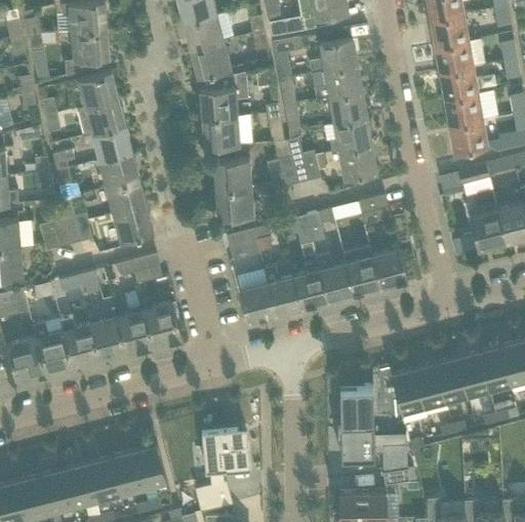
[(107,30),(105,0),(84,2),(69,3),(62,4),(62,14),(70,13),(71,32),(107,30)]
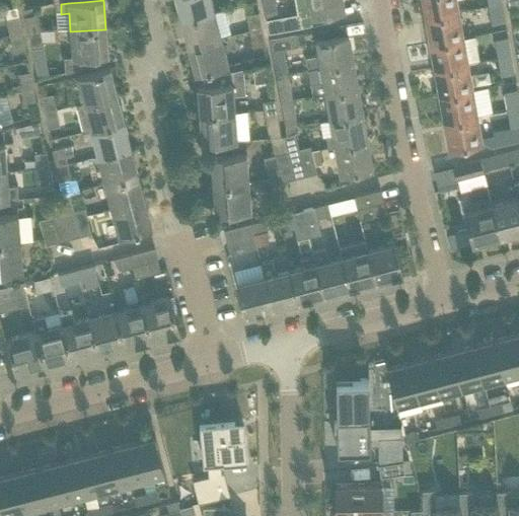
[(214,14),(210,0),(175,0),(181,22),(214,14)]
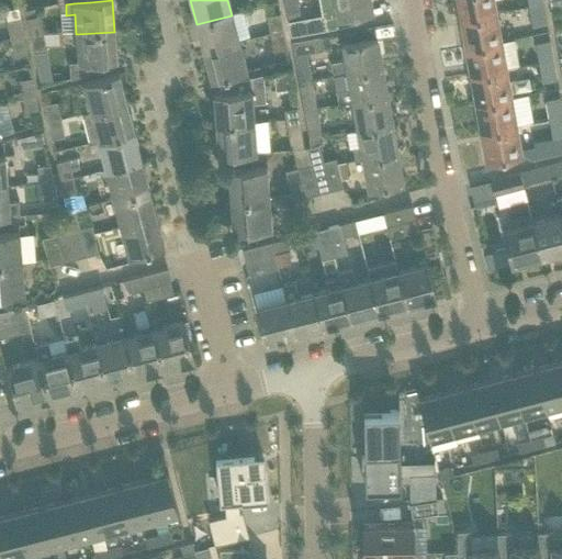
[(295,0),(283,0),(288,25),(300,23),(295,0)]
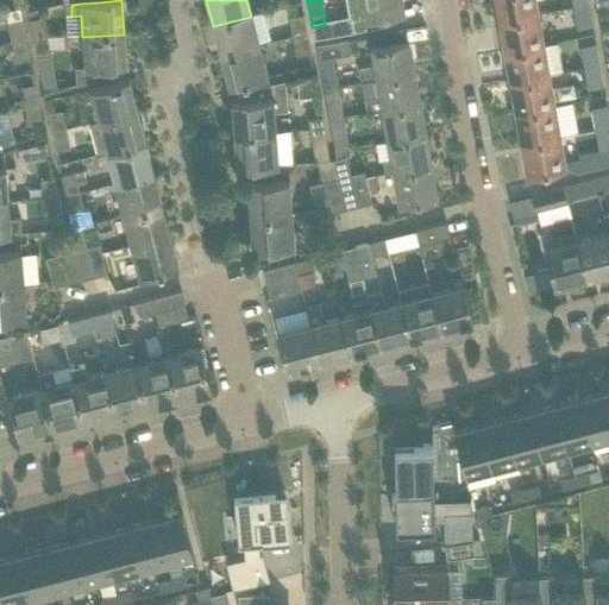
[(403,14),(400,0),(346,0),(350,21),(366,19),(366,20),(403,14)]
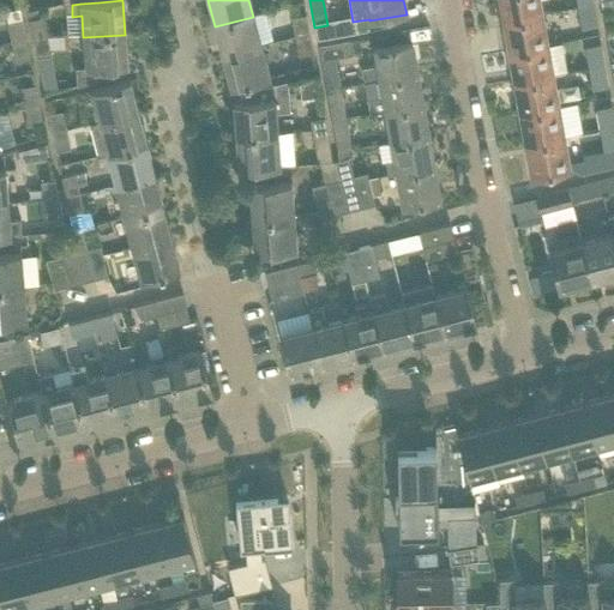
[(539,0),(499,0),(504,23),(542,17),(539,0)]
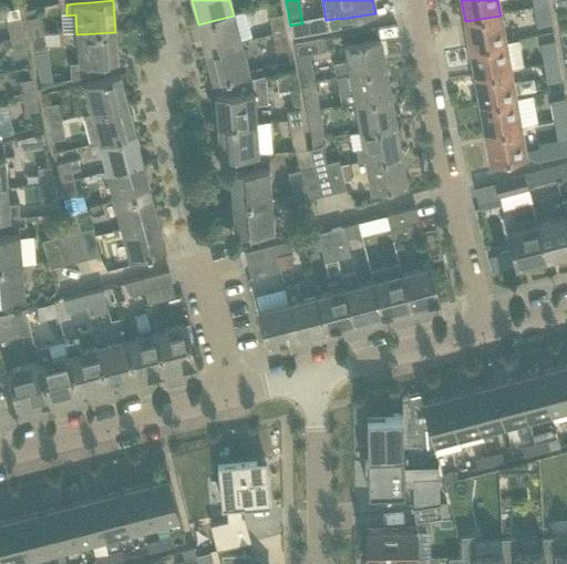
[(547,7),(546,0),(532,0),(534,9),(547,7)]
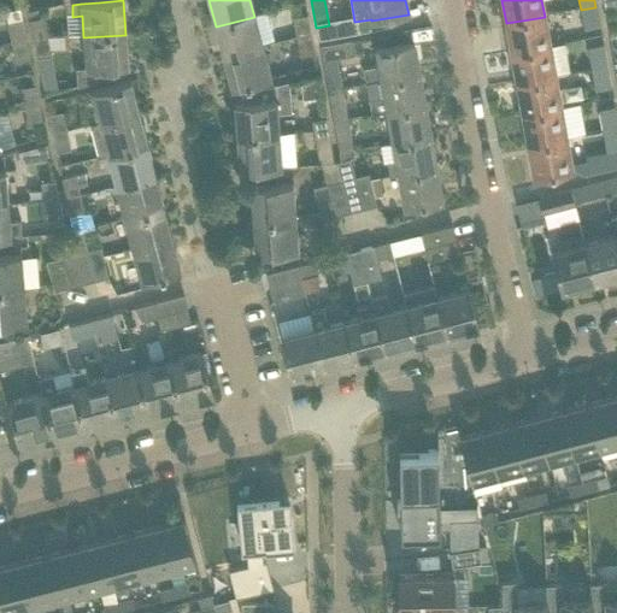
[(599,28),(595,7),(581,10),(585,31),(599,28)]
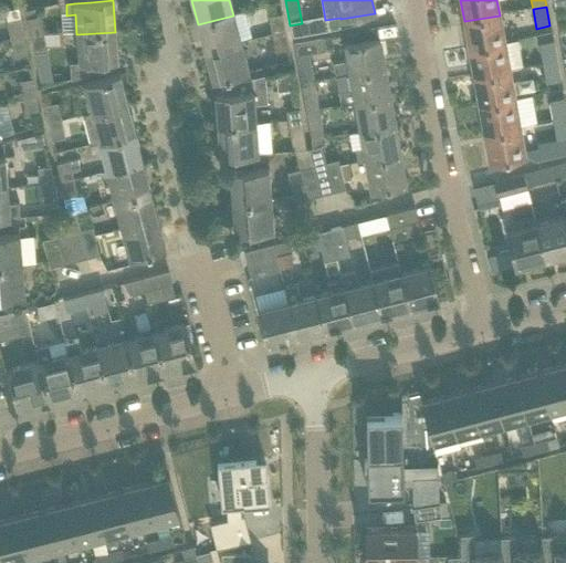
[(241,44),(233,16),(198,24),(206,54),(241,44)]
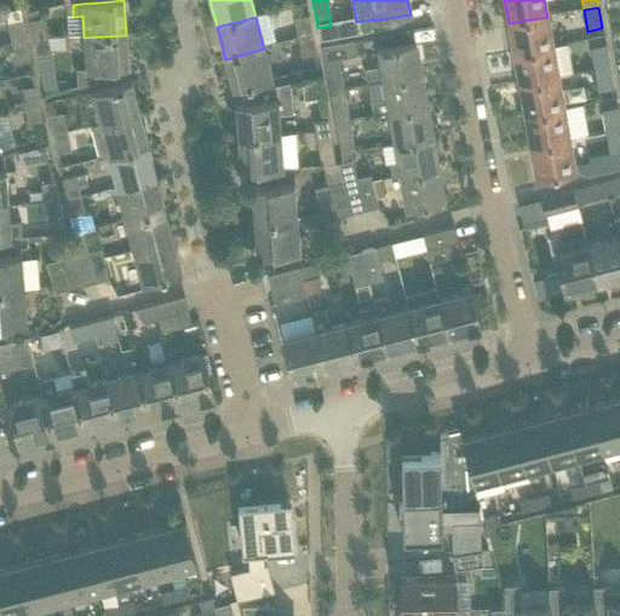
[(552,47),(547,17),(509,23),(514,55),(552,47)]
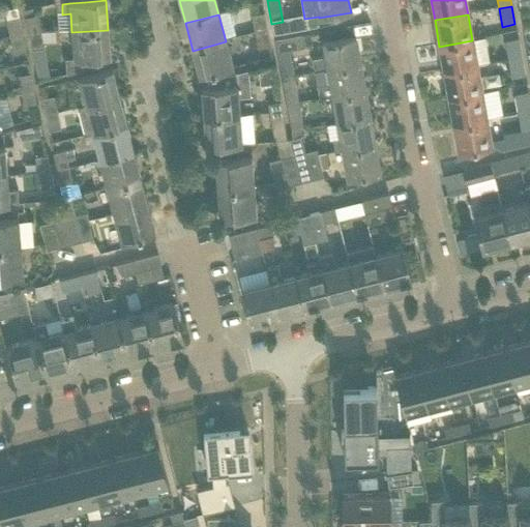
[(252,18),(255,33),(267,31),(264,16),(252,18)]
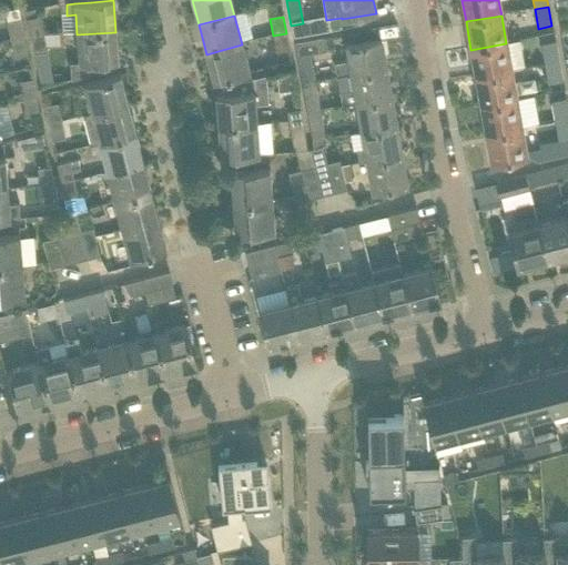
[(27,21),(30,39),(43,36),(40,19),(27,21)]
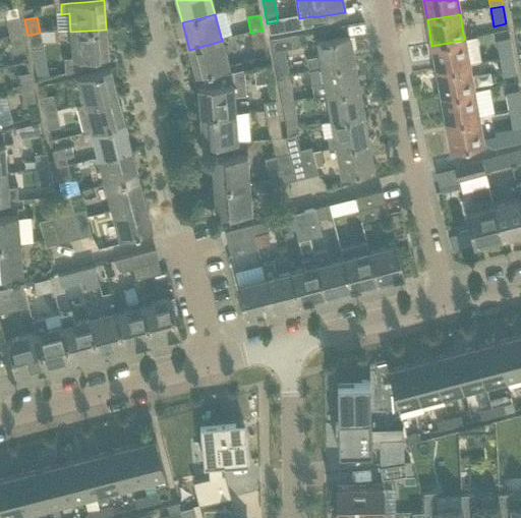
[(267,23),(269,35),(299,30),(297,17),(278,21),(267,23)]
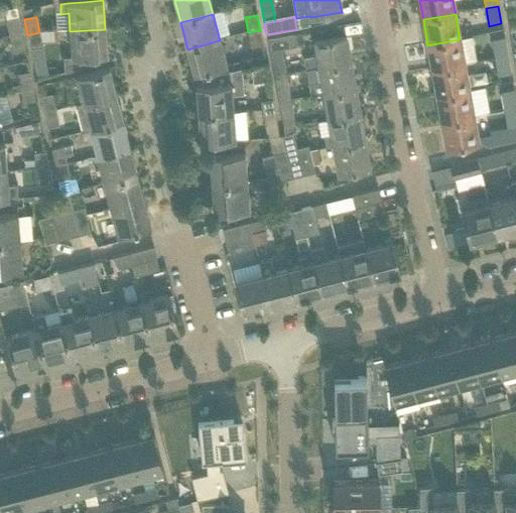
[(6,23),(10,38),(21,36),(18,20),(6,23)]
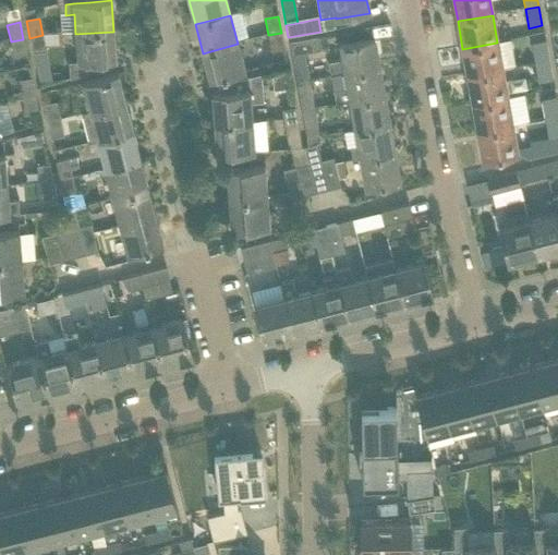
[(116,62),(113,32),(75,34),(77,63),(69,64),(70,81),(107,71),(107,62),(116,62)]
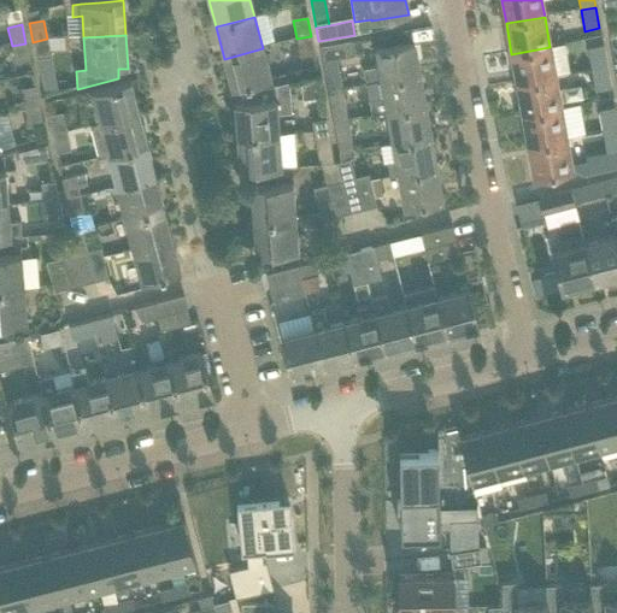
[(313,56),(311,36),(297,39),(300,58),(313,56)]
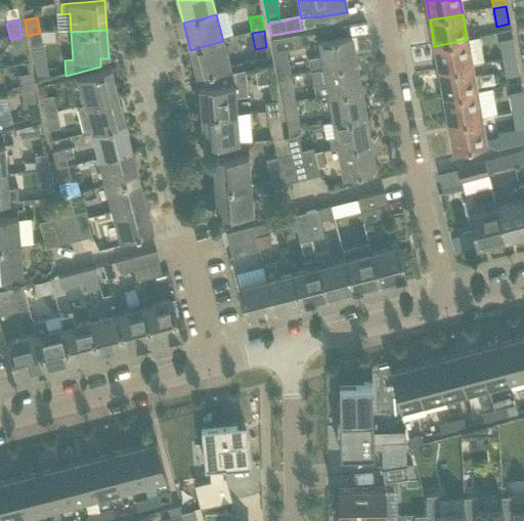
[(43,49),(40,33),(28,36),(31,51),(43,49)]
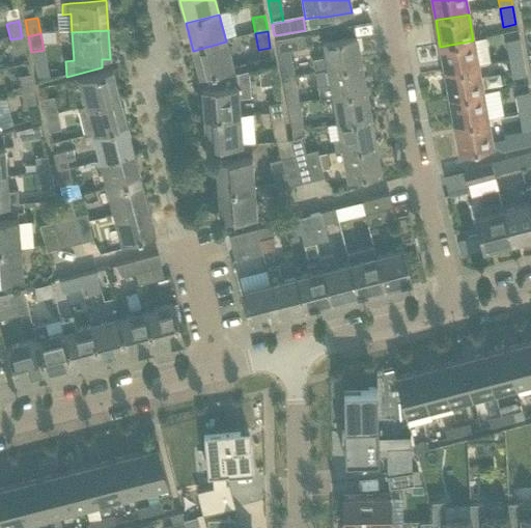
[(303,36),(276,42),(278,54),(288,52),(306,50),(303,36)]
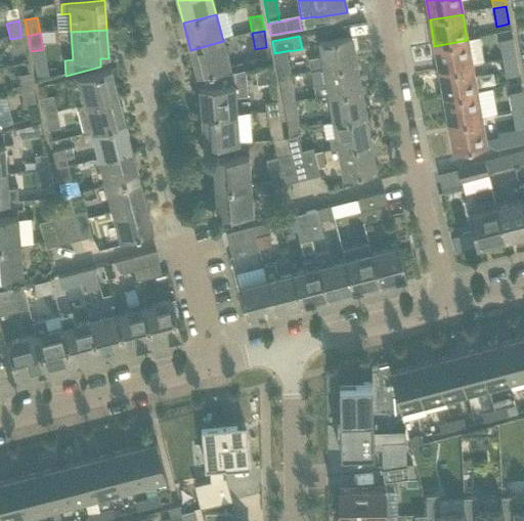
[(26,53),(22,37),(10,39),(13,55),(26,53)]
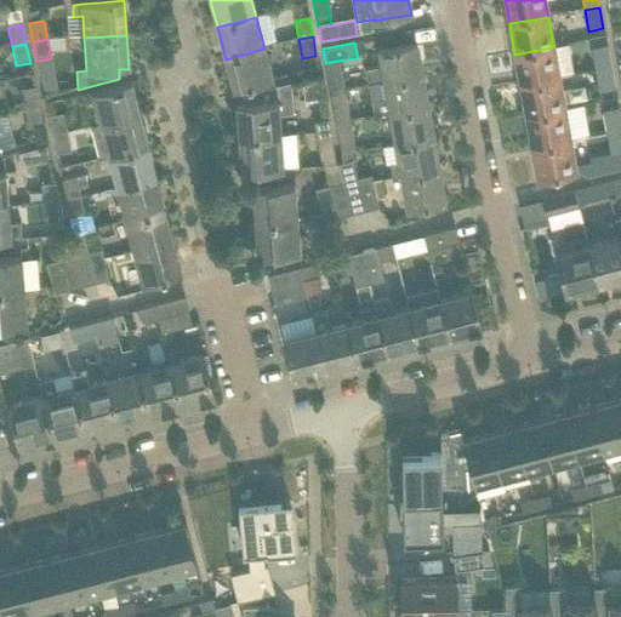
[(416,44),(393,49),(380,51),(382,69),(365,72),(368,86),(386,84),(385,83),(422,76),(416,44)]
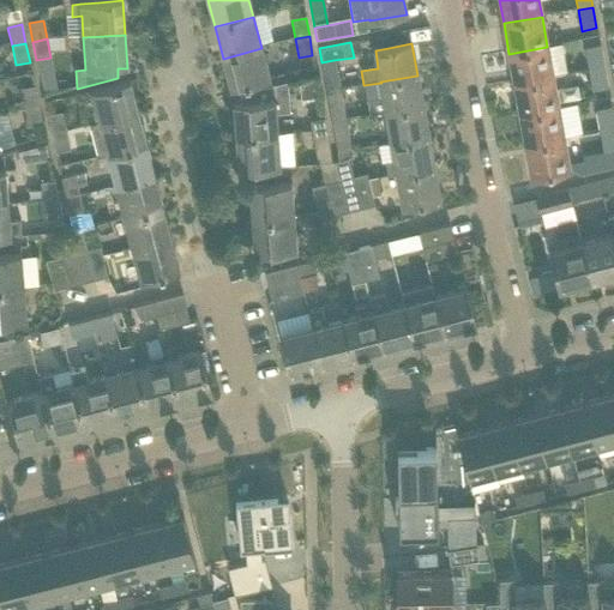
[(553,78),(547,47),(509,54),(515,85),(553,78)]
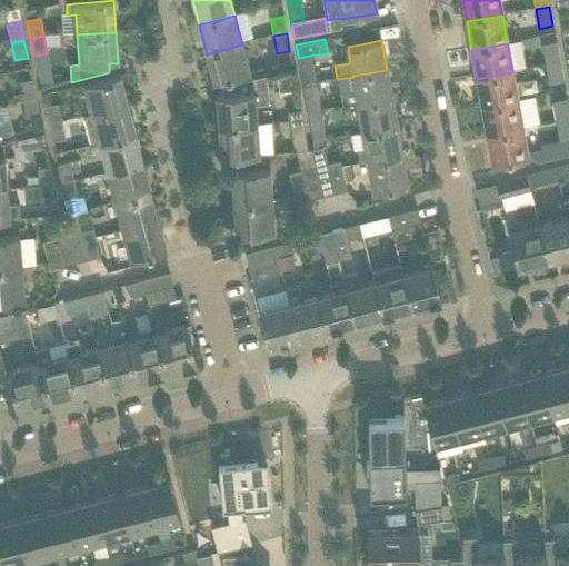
[(542,46),(546,67),(559,63),(556,43),(542,46)]
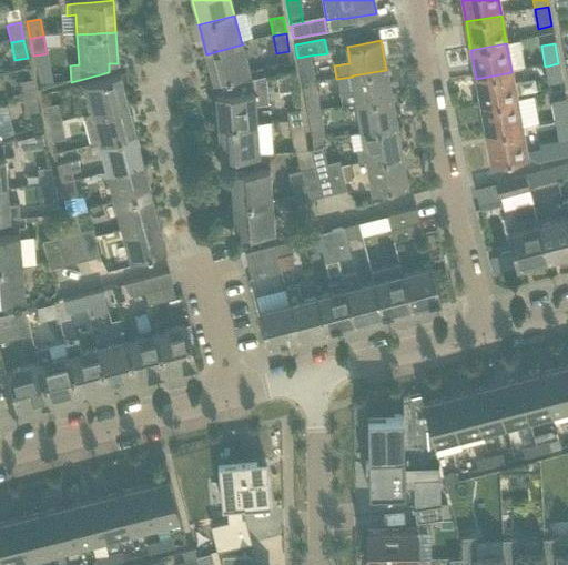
[(250,74),(242,44),(206,54),(214,84),(250,74)]
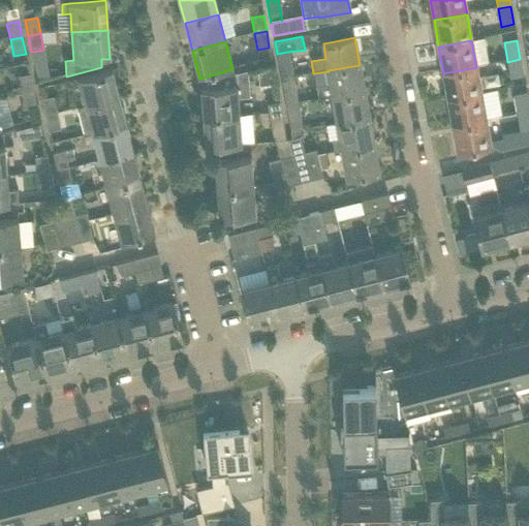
[(523,76),(520,59),(507,62),(510,80),(523,76)]
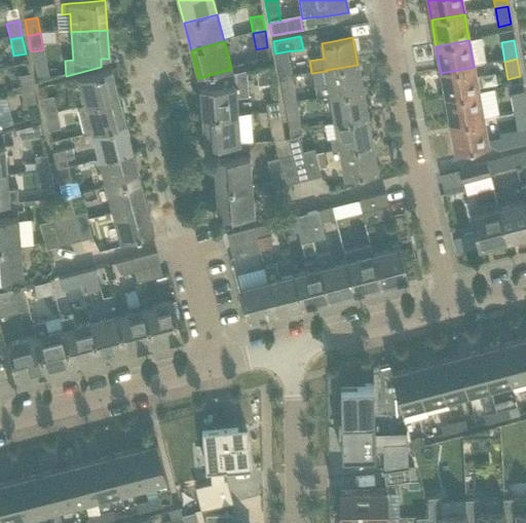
[(291,76),(288,64),(277,66),(279,78),(291,76)]
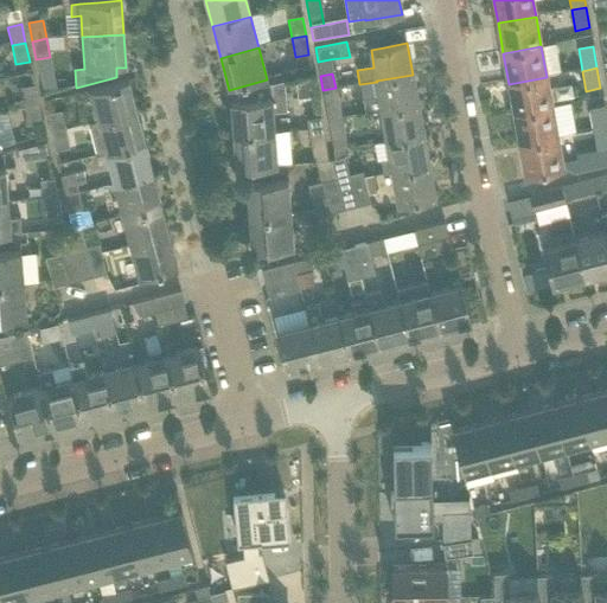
[(419,106),(413,75),(376,81),(377,82),(359,84),(365,115),(382,113),(382,111),(419,106)]
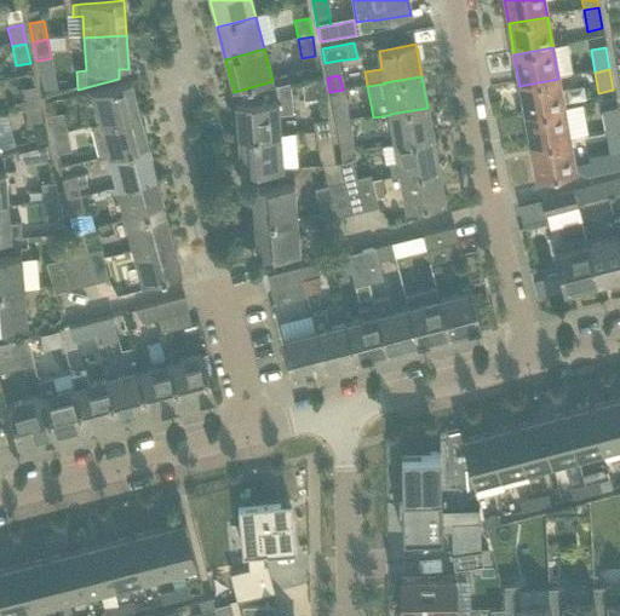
[(563,110),(558,79),(520,86),(524,116),(563,110)]
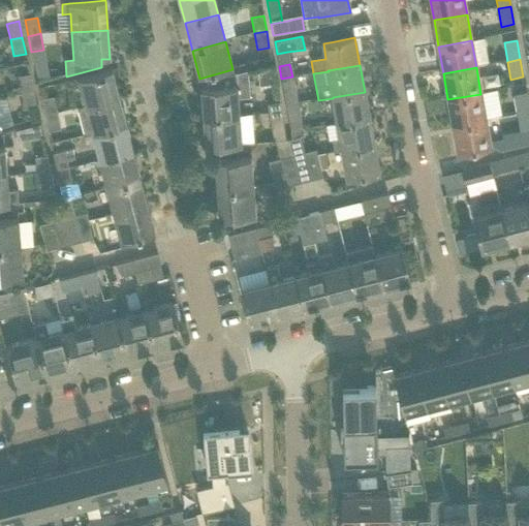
[(119,98),(112,70),(79,80),(86,107),(119,98)]
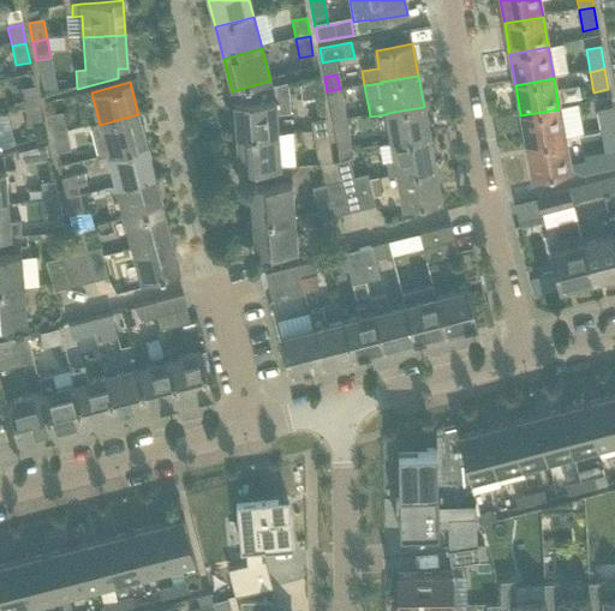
[(243,94),(244,105),(234,105),(237,138),(278,136),(276,115),(291,114),(288,84),(243,94)]
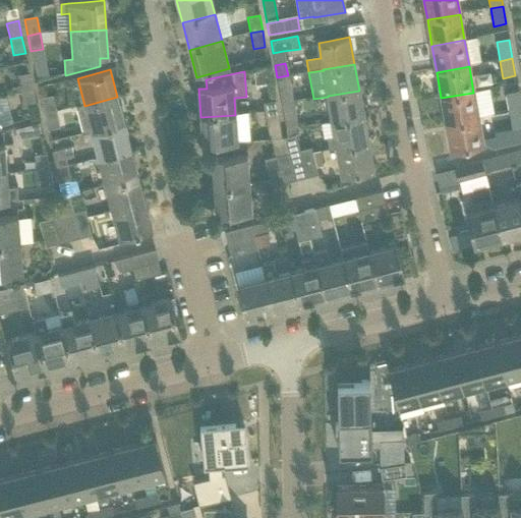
[(17,77),(21,93),(33,91),(30,74),(17,77)]
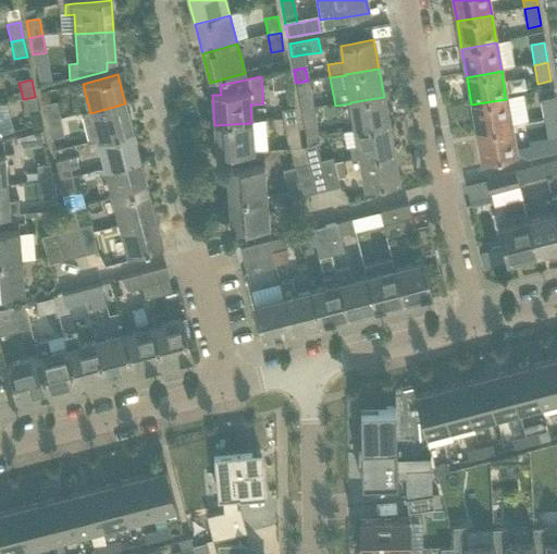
[(312,109),(309,91),(298,94),(300,111),(312,109)]
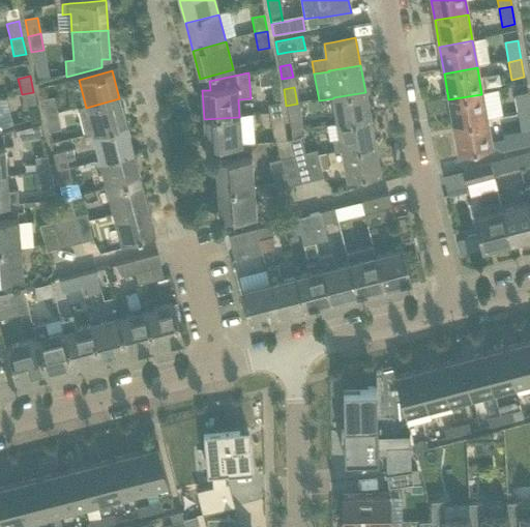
[(37,109),(33,92),(22,94),(25,111),(37,109)]
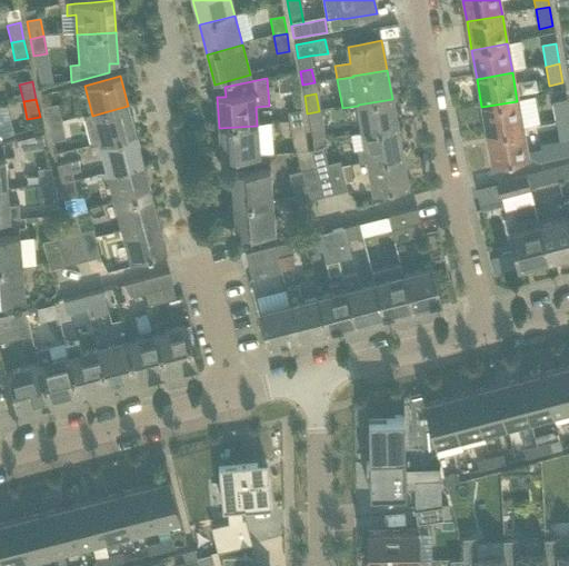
[(397,128),(392,99),(358,105),(358,106),(363,133),(397,128)]
